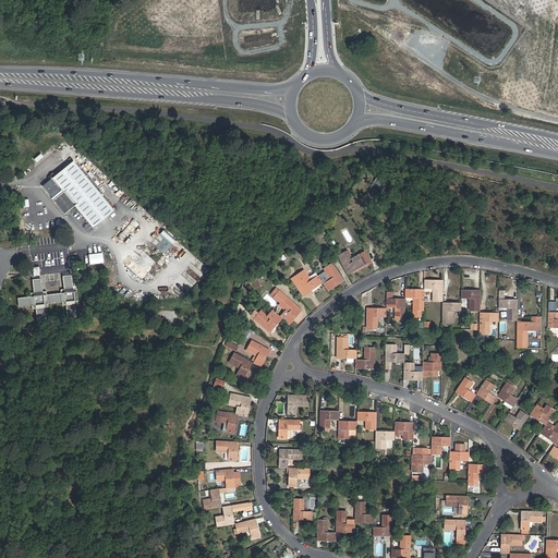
[(37,162),(44,156),(41,153),(35,159),(37,162)]
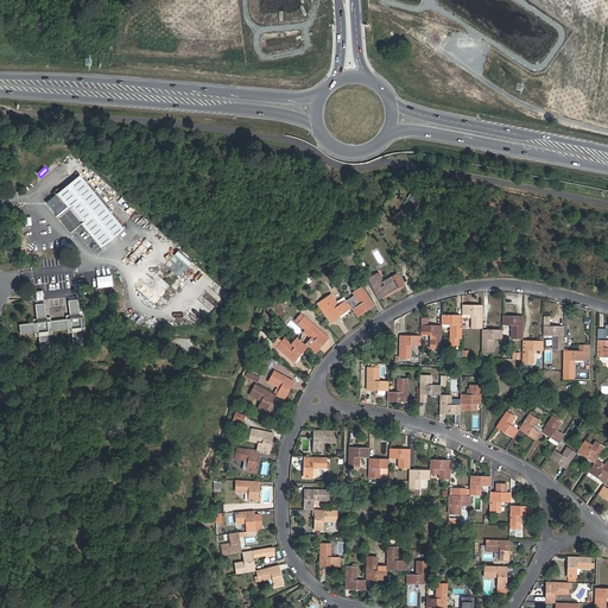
[(127,232),(82,176),(58,195),(70,210),(61,219),(71,233),(82,225),(102,251),(127,232)]
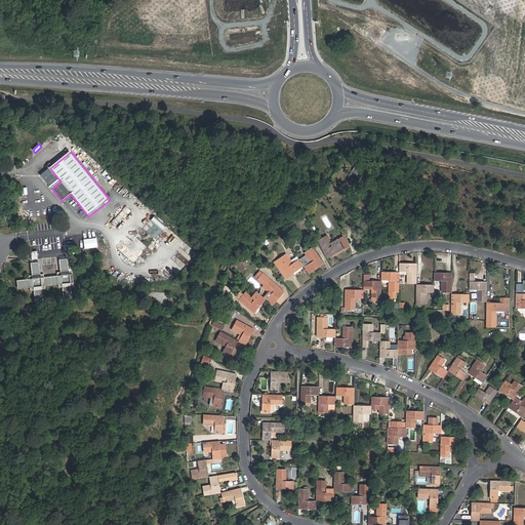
[(358,182),(364,172),(355,167),(350,176),(358,182)]
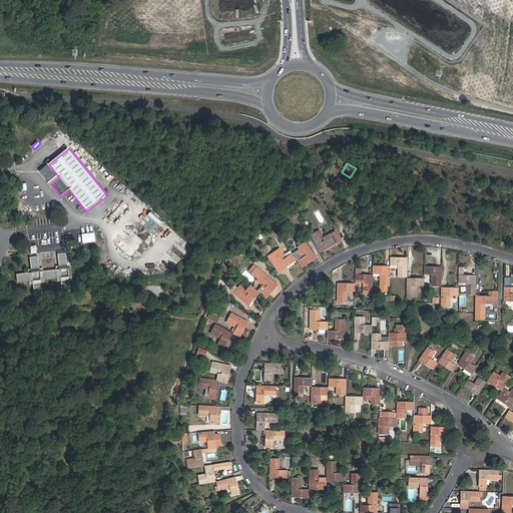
[(22,204),(28,203),(25,182),(19,183),(22,204)]
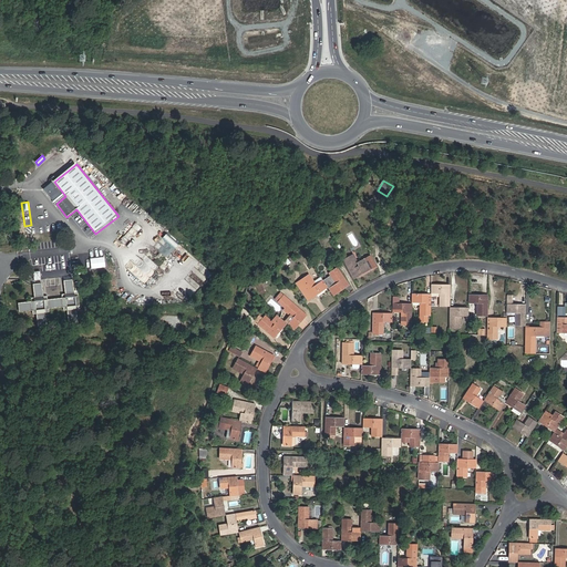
[(125,244),(133,236),(138,230),(138,232),(142,228),(137,223),(121,239),(125,244)]
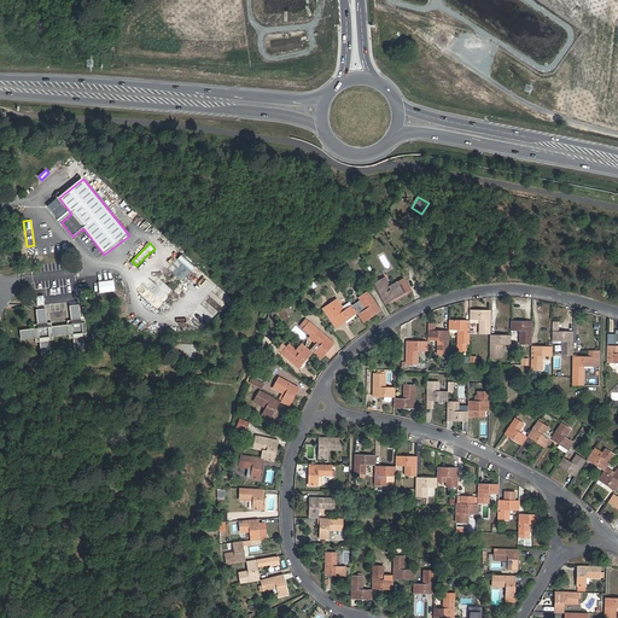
[(356,249),(349,254),(353,258),(359,254),(356,249)]
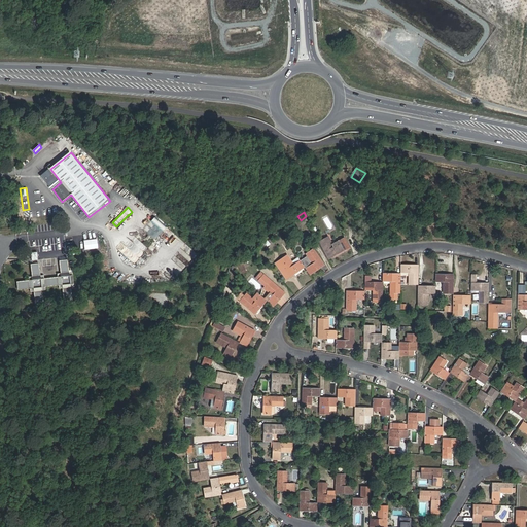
[(154,217),(151,220),(164,231),(167,226),(154,217)]
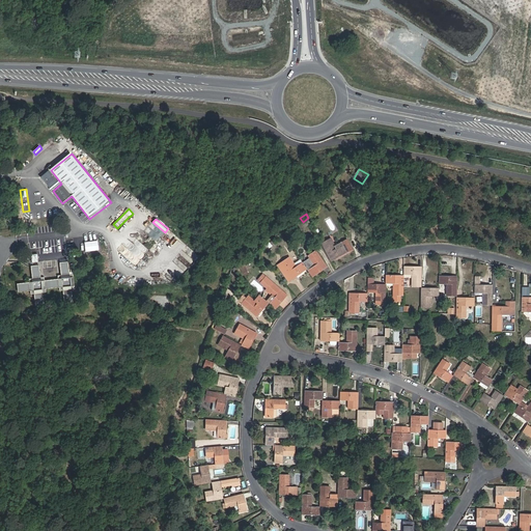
[(160,230),(156,234),(149,226),(145,229),(156,241),(163,234),(160,230)]
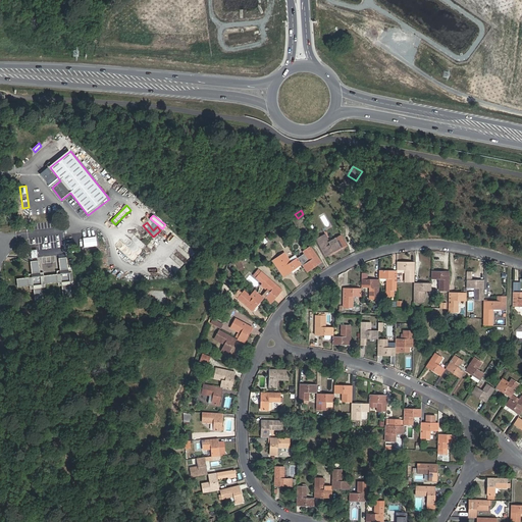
[(325,256),(347,245),(342,235),(333,239),(334,242),(330,244),(328,242),(324,235),(316,239),(325,256)]
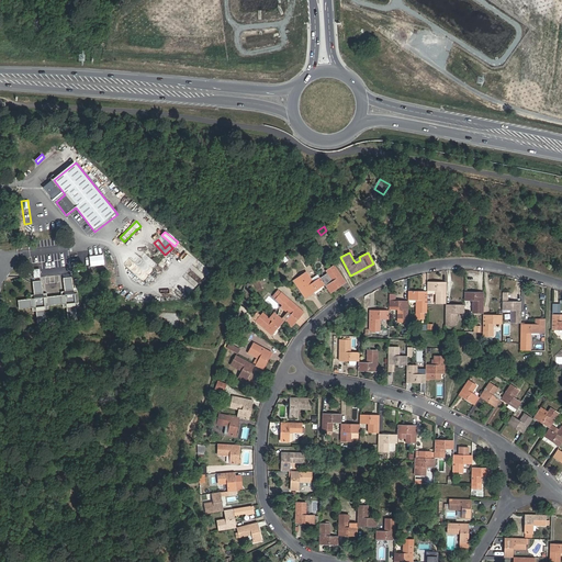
[(130,259),(125,265),(144,280),(149,273),(148,273),(156,265),(150,259),(146,263),(135,255),(132,258),(137,262),(136,263),(130,259)]
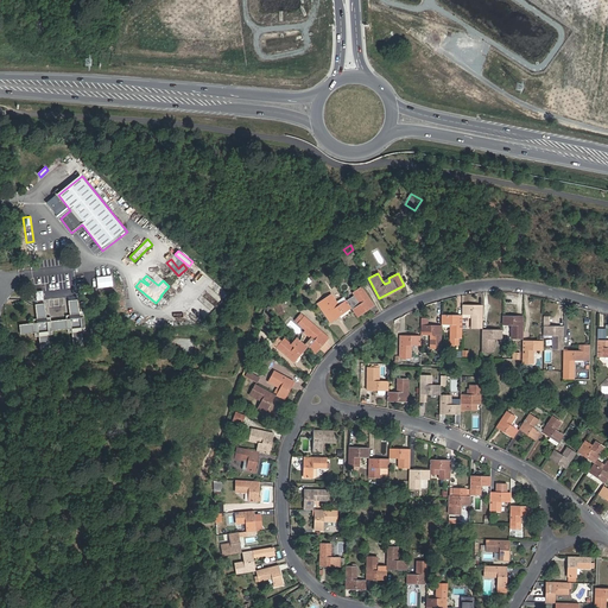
[(358,317),(374,305),(361,287),(352,293),(360,304),(352,309),(358,317)]
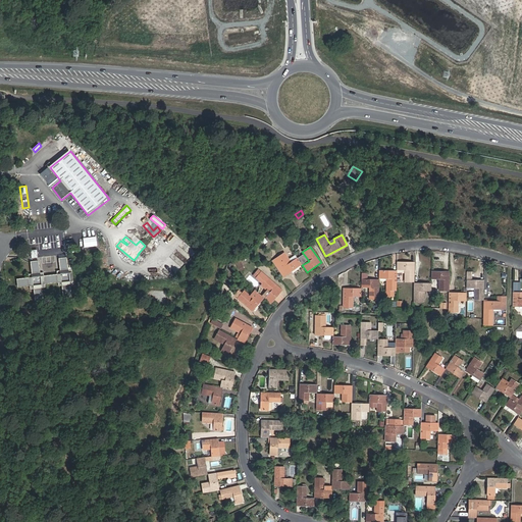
[(276,259),(286,273),(301,264),(297,258),(291,262),(284,253),(276,259)]
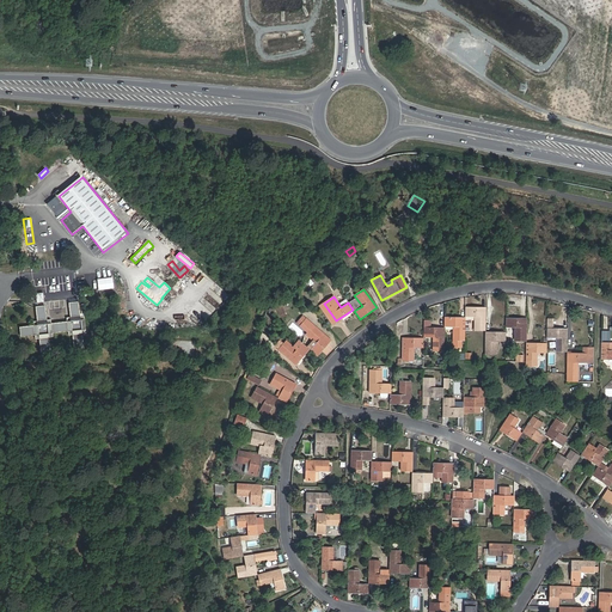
[(80,332),(79,313),(75,313),(74,301),(63,303),(65,314),(61,314),(61,320),(47,322),(46,317),(42,317),(40,305),(31,306),(32,318),(29,318),(29,323),(17,325),(18,335),(30,334),(31,337),(34,337),(36,350),(44,349),(43,336),(48,336),(47,331),(62,330),(62,334),(67,334),(68,347),(78,346),(77,332),(80,332)]
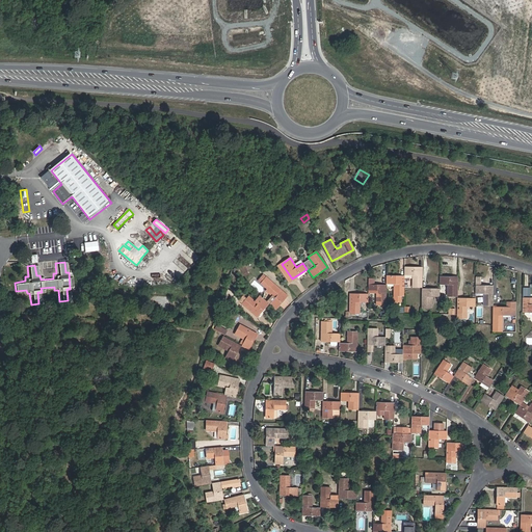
[(282,264),(276,267),(288,282),(292,278),(282,264)]
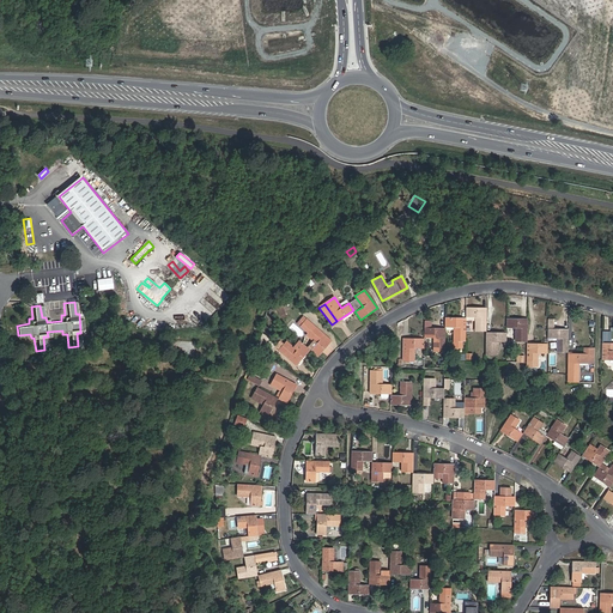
[(486,308),(466,308),(466,317),(475,317),(475,331),(486,331),(486,308)]
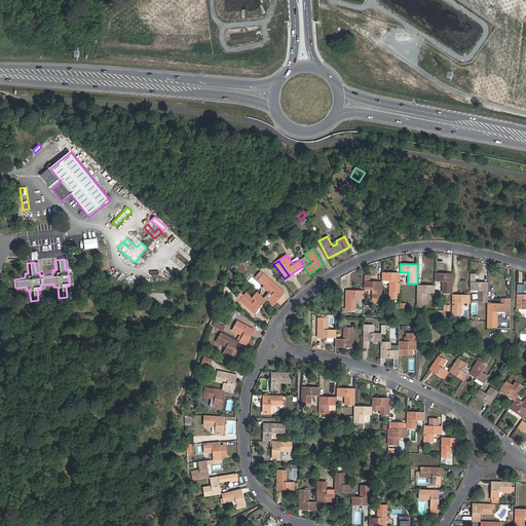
[(231,269),(226,283),(230,285),(234,272),(231,269)]
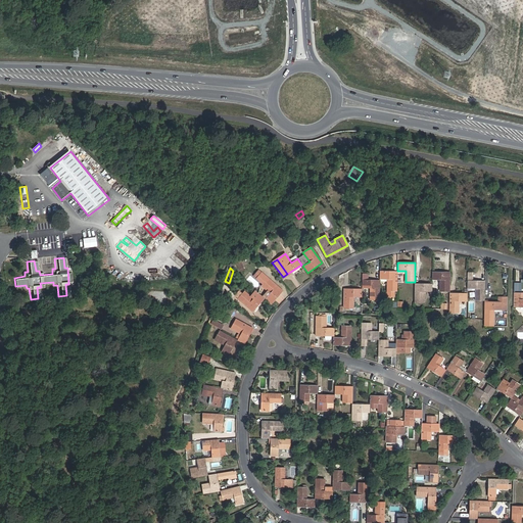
[(266,299),(272,304),(283,291),(262,273),(258,270),(253,276),(256,278),(263,284),(262,286),(271,293),(266,299)]
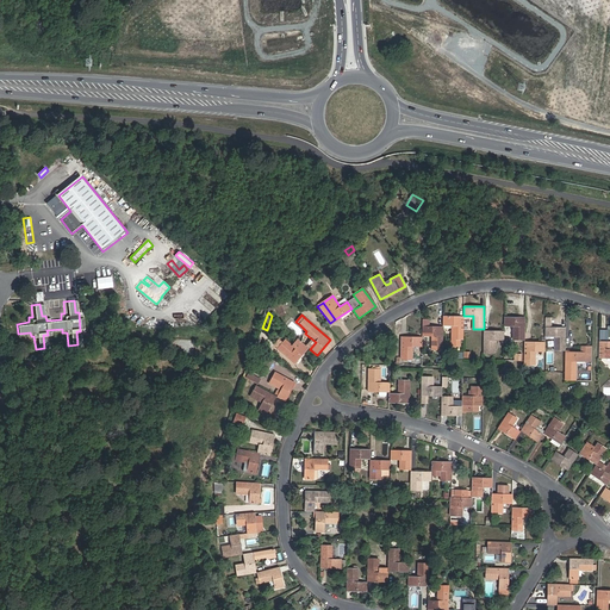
[(464,317),(442,316),(442,325),(452,325),(452,338),(464,340),(464,317)]
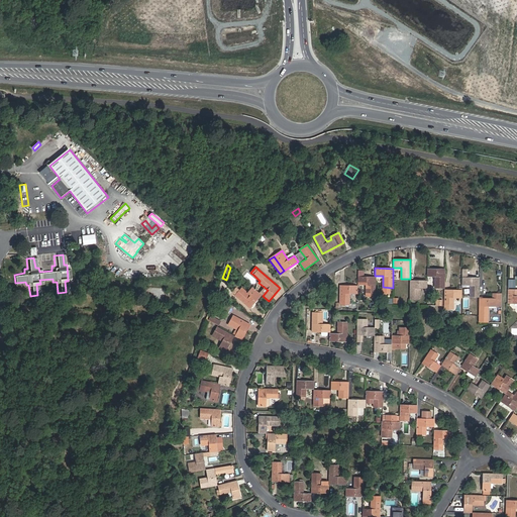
[(444,288),(444,269),(427,269),(427,277),(435,277),(435,288),(444,288)]
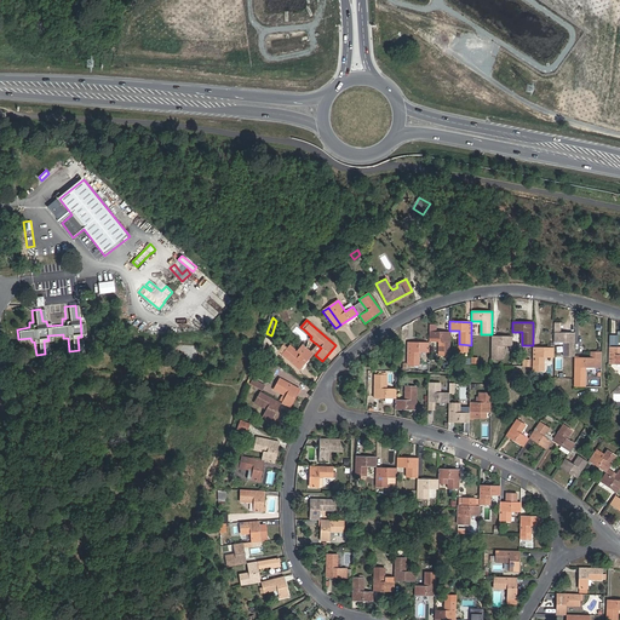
[(430,327),(429,332),(429,342),(438,342),(438,355),(449,355),(449,332),(434,332),(434,327),(430,327)]
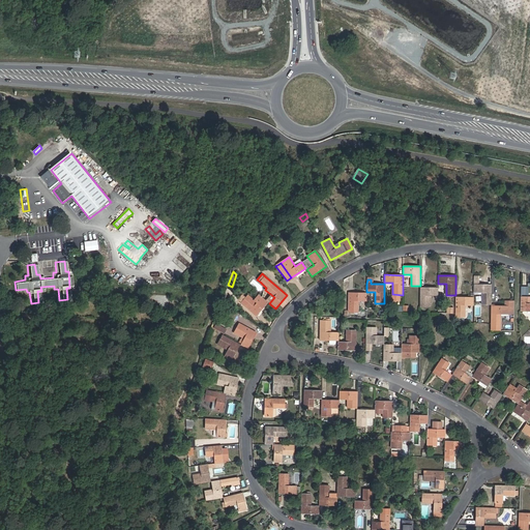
[(481,293),(481,296),(481,304),(491,304),(491,285),(490,285),(480,285),(474,285),(473,293),(481,293)]
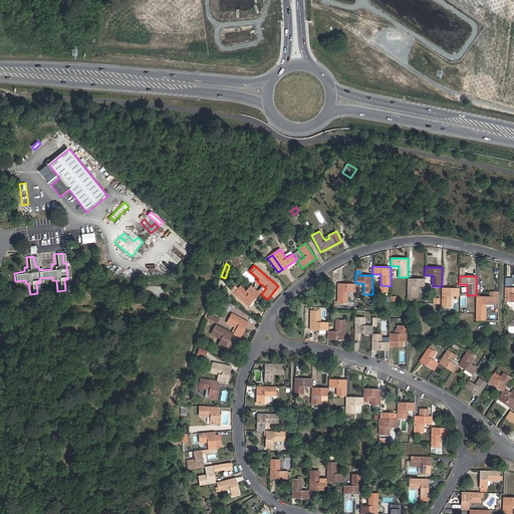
[(408,279),(408,298),(417,298),(418,286),(425,287),(425,279),(408,279)]
